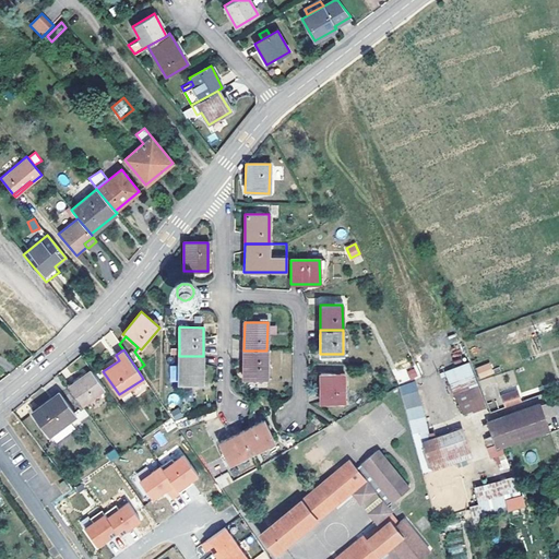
[(266,351),(244,351),(242,378),(266,378),(266,351)]
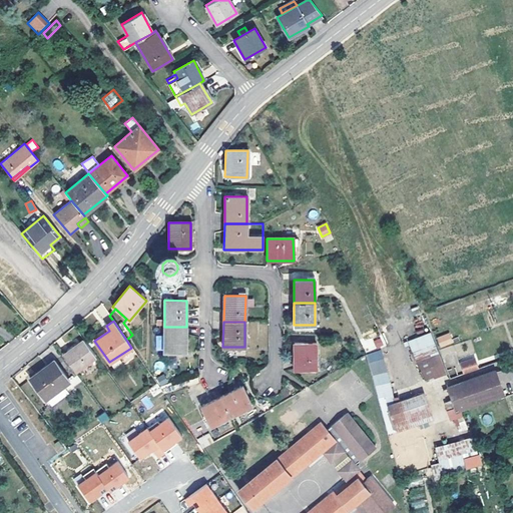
[(109,331),(106,326),(91,337),(94,341),(109,331)]
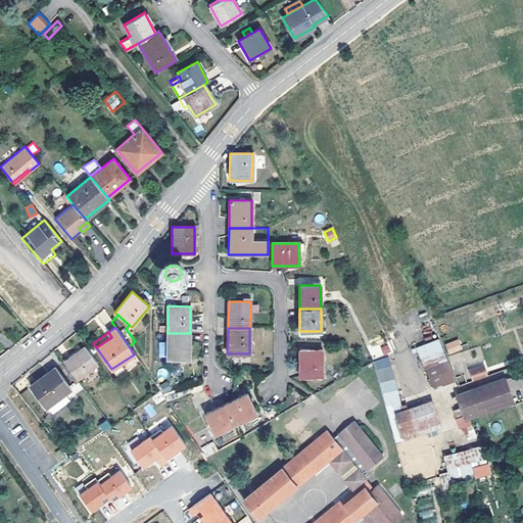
[(190,333),(168,333),(167,359),(189,360),(190,333)]
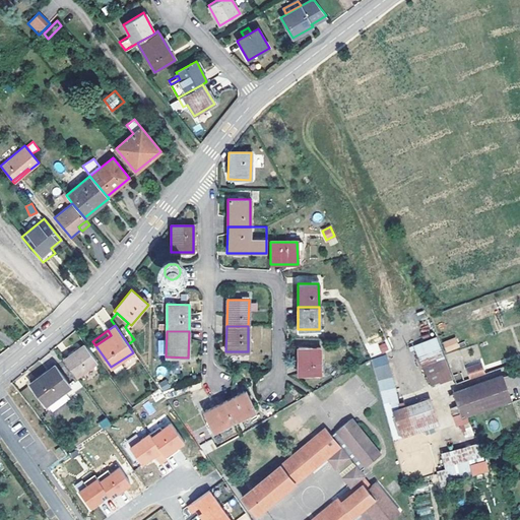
[(446,352),(459,347),(455,337),(442,341),(446,352)]
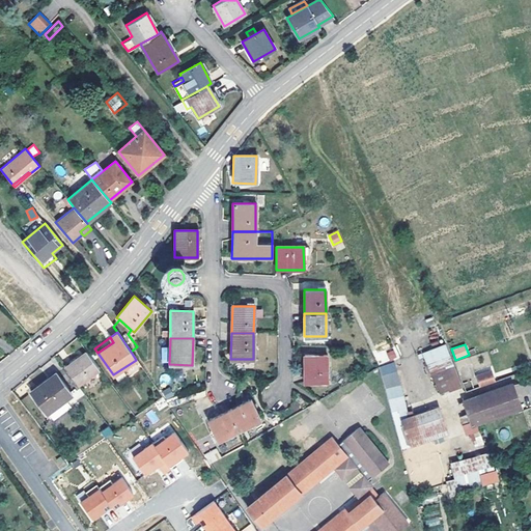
[(393,351),(385,354),(387,363),(396,359),(393,351)]
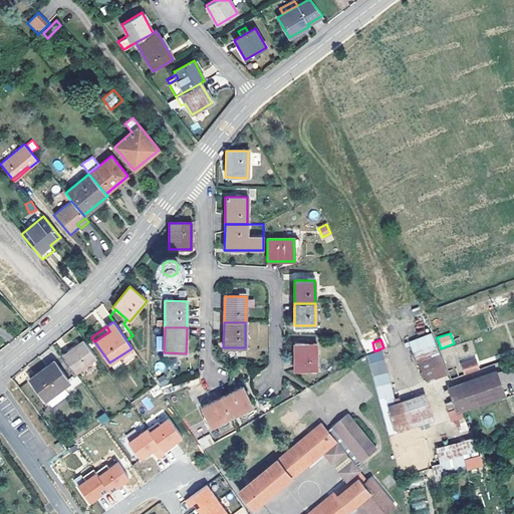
[(95,357),(83,340),(61,355),(75,373),(95,357)]
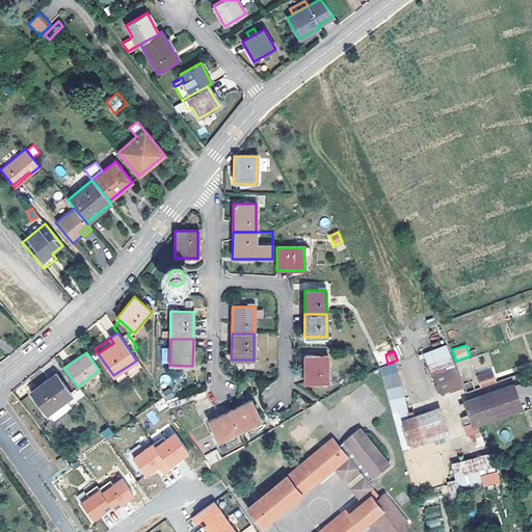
[(326,355),(304,355),(304,383),(327,383),(326,355)]
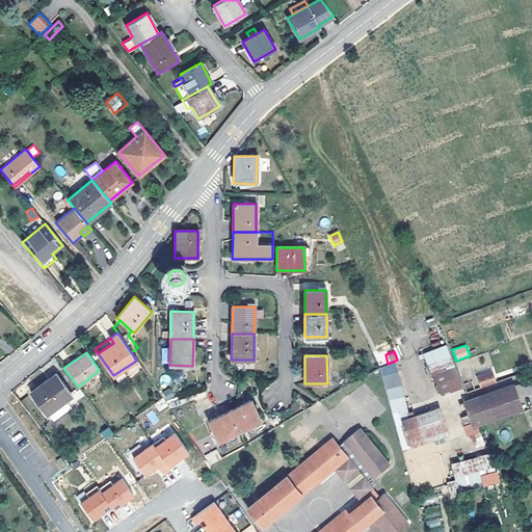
[(453,364),(431,373),(441,396),(462,388),(453,364)]
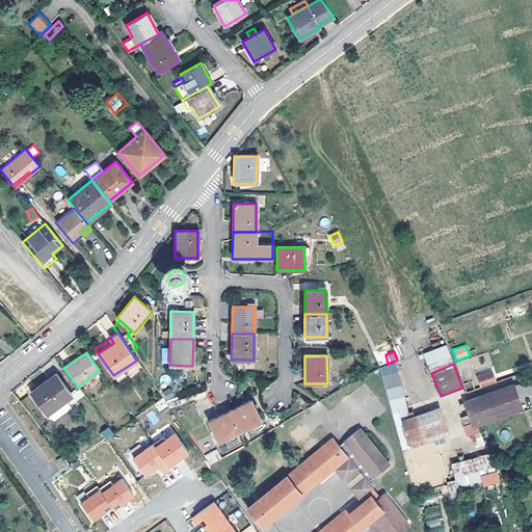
[(63,368),(63,367),(30,392),(47,415),(80,390),(78,387),(63,368)]
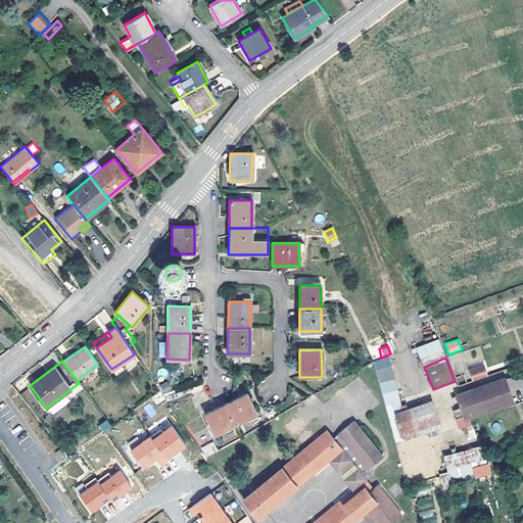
[(483,366),(465,372),(468,381),(486,374),(483,366)]
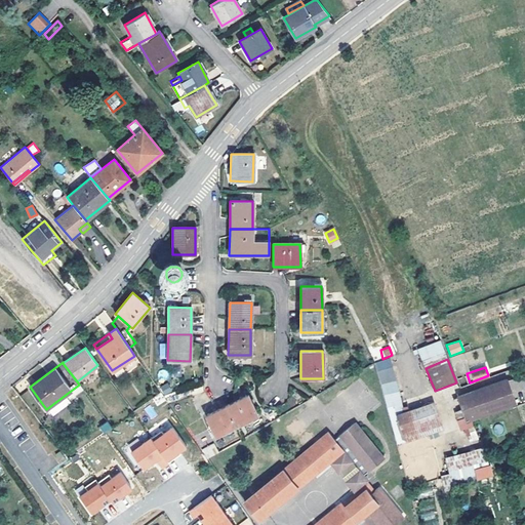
[(507,378),(462,394),(452,398),(459,419),(466,417),(467,420),(515,404),(507,378)]
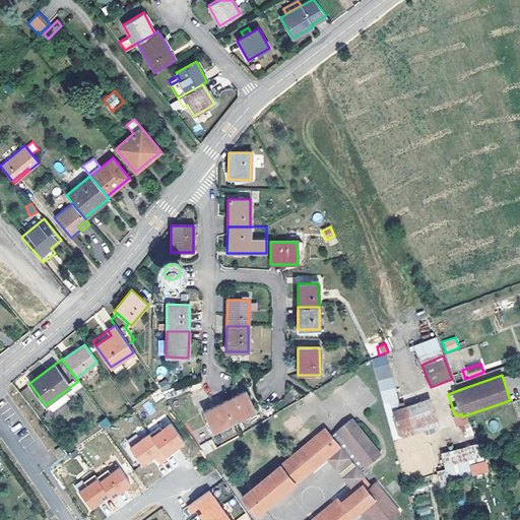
[(166,379),(158,384),(164,392),(171,387),(166,379)]
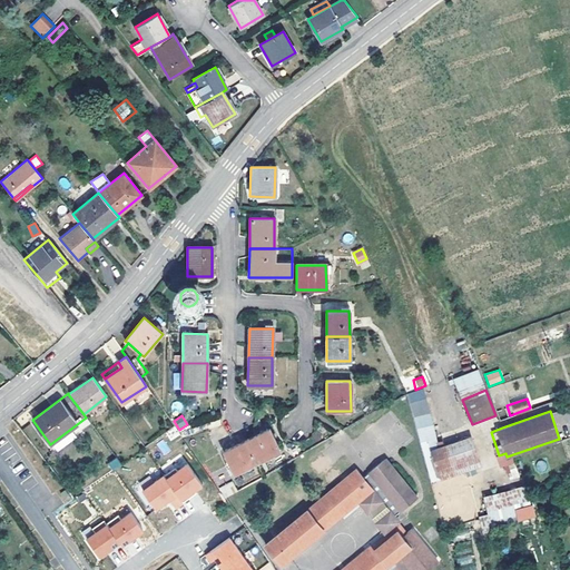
[(246,439),(256,461),(279,449),(268,428),(246,439)]
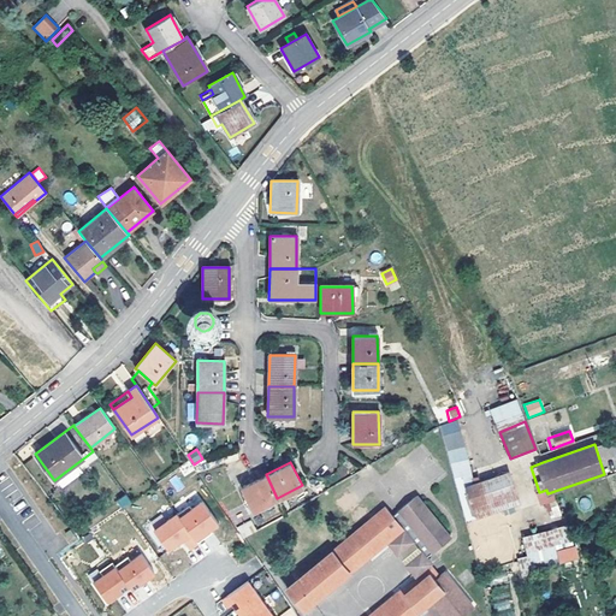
[(509,469),(467,485),(478,516),(520,502),(509,469)]
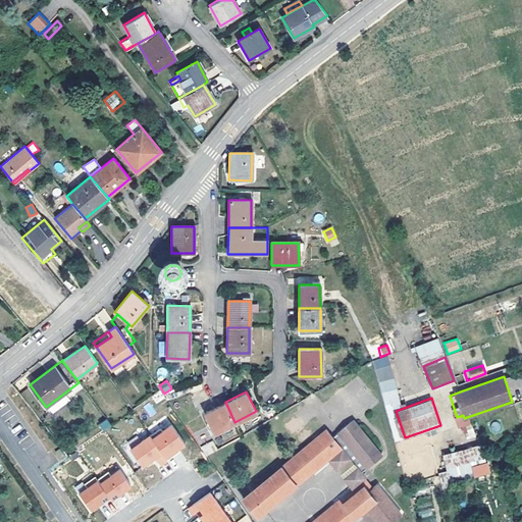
[(150,417),(156,413),(150,402),(144,406),(150,417)]
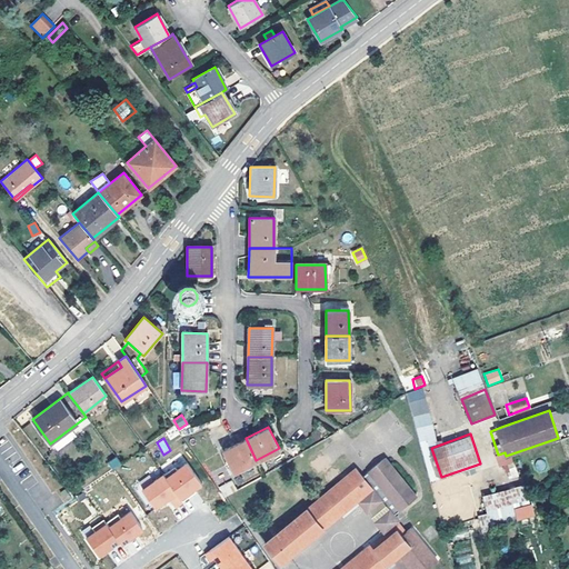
[(246,438),(223,450),(233,471),(256,460),(246,438)]
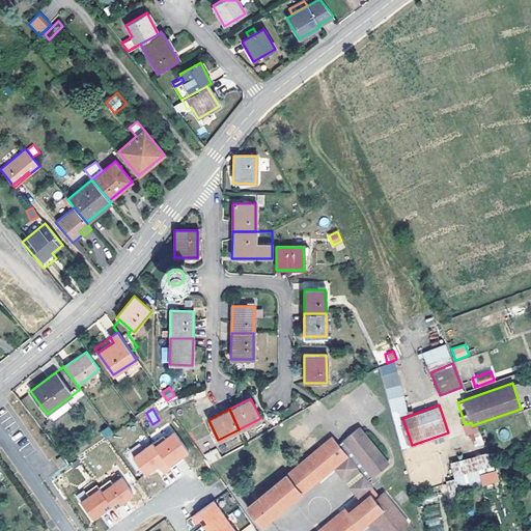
[(399,410),(392,413),(401,449),(412,445),(402,418),(399,410)]
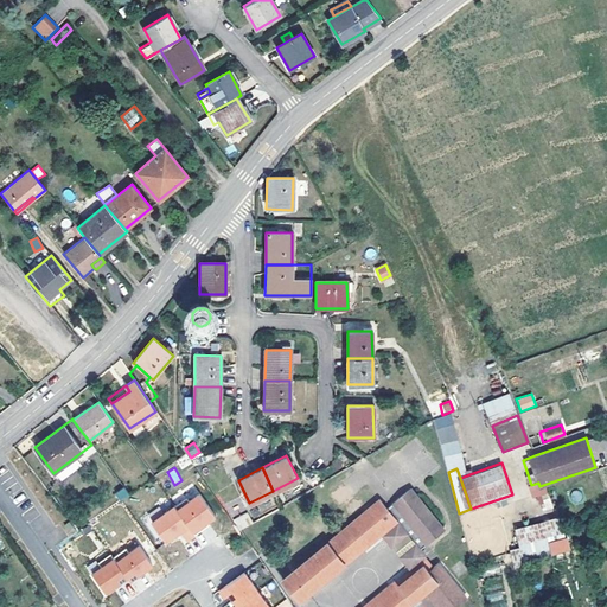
[(128,494),(123,487),(114,493),(119,502),(128,494)]
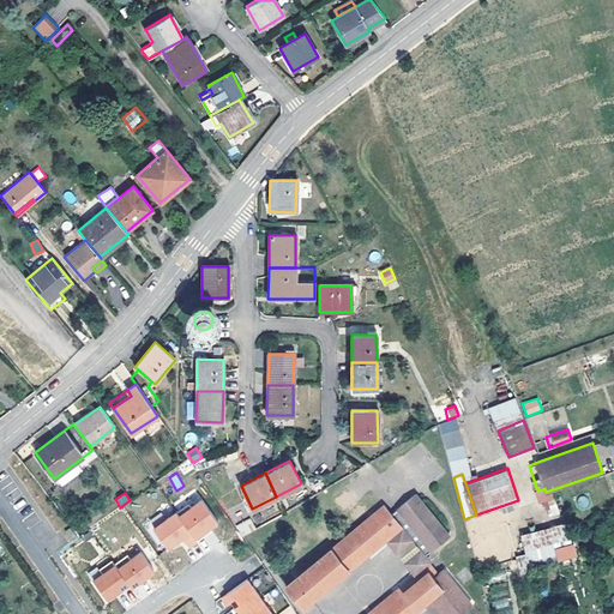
[(552,503),(551,494),(536,495),(537,504),(552,503)]
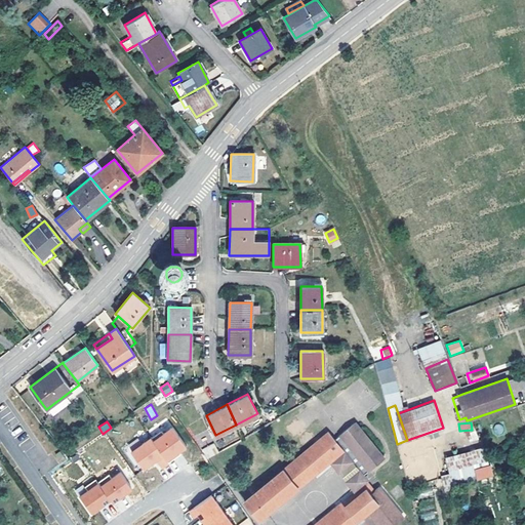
[(363,476),(366,472),(384,458),(355,425),(334,441),(328,433),(320,439),(335,457),(342,451),(363,476)]
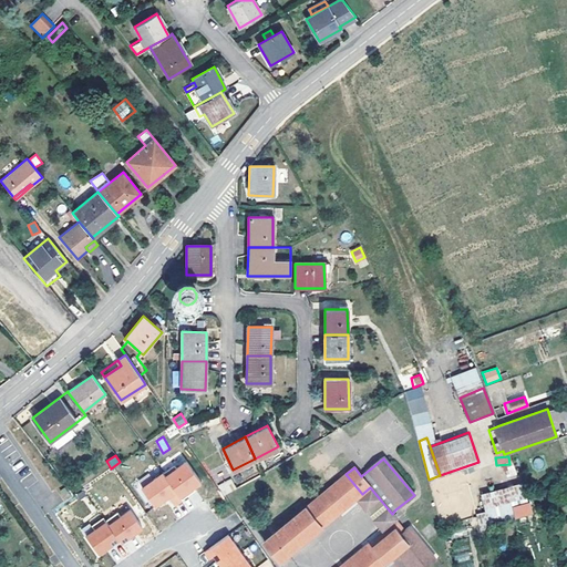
[(174,465),(162,473),(182,500),(191,493),(189,491),(193,487),(200,482),(185,462),(176,468),(174,465)]
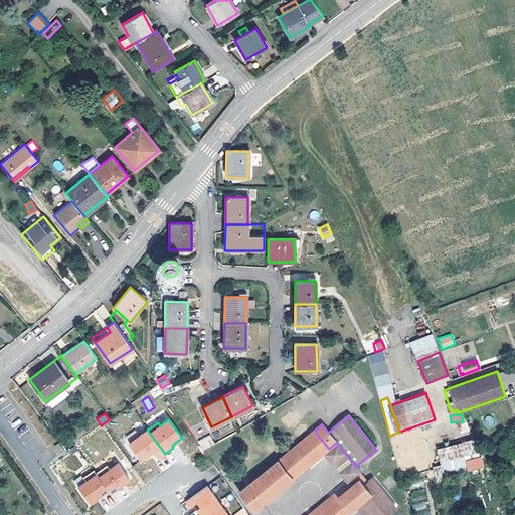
[(165,455),(165,454),(147,430),(128,444),(140,460),(148,454),(147,453),(151,450),(152,452),(158,460),(165,455)]
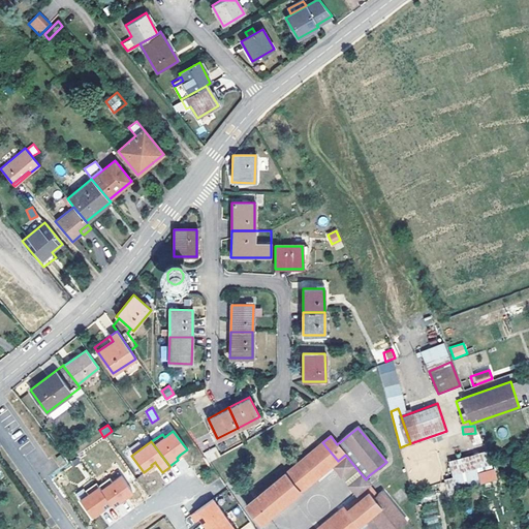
[(317,477),(332,466),(338,461),(322,442),(302,460),(317,477)]
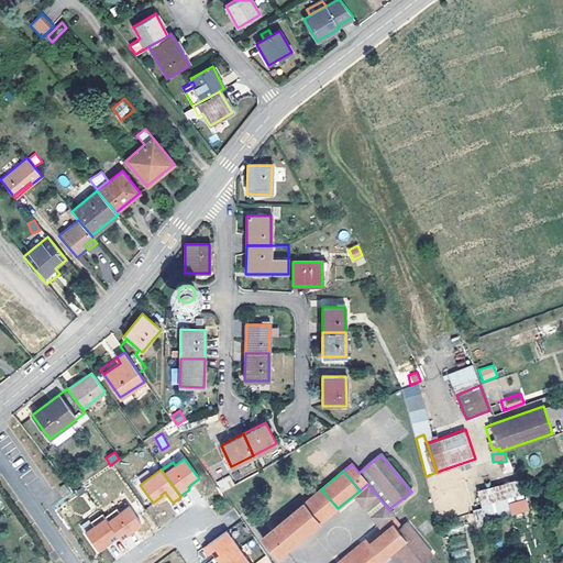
[(221,493),(234,486),(229,475),(216,482),(221,493)]
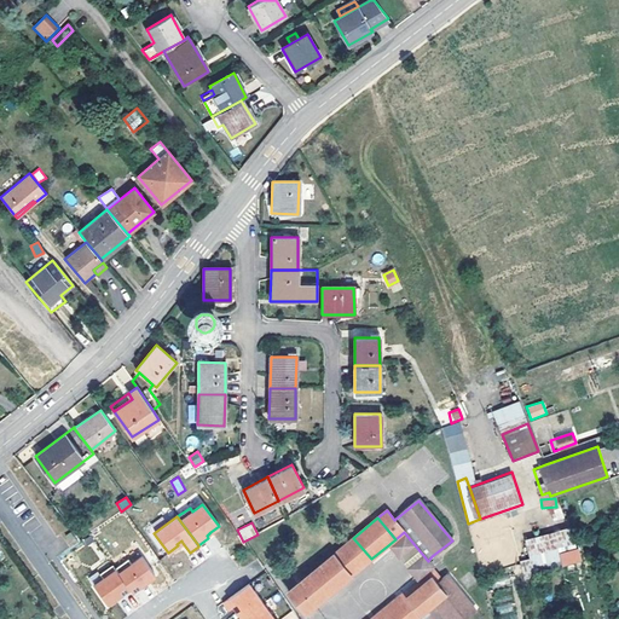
[(446,573),(432,556),(428,561),(404,532),(395,539),(388,545),(418,580),(428,572),(437,582),(446,573)]
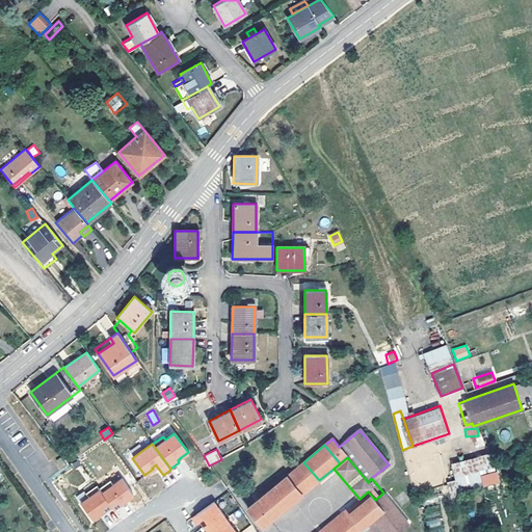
[(262,527),(319,480),(303,462),(247,508),(262,527)]
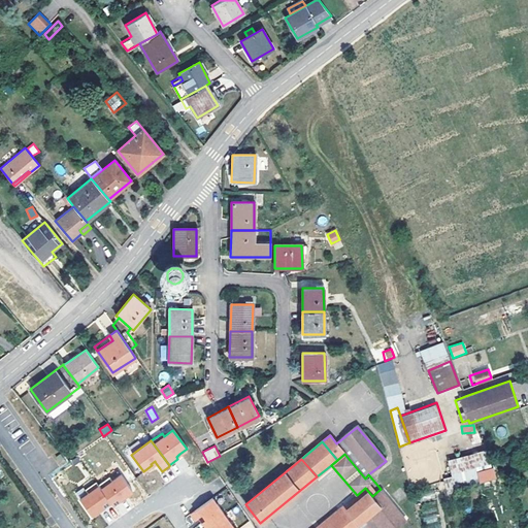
[(479,482),(495,477),(493,466),(477,470),(479,482)]
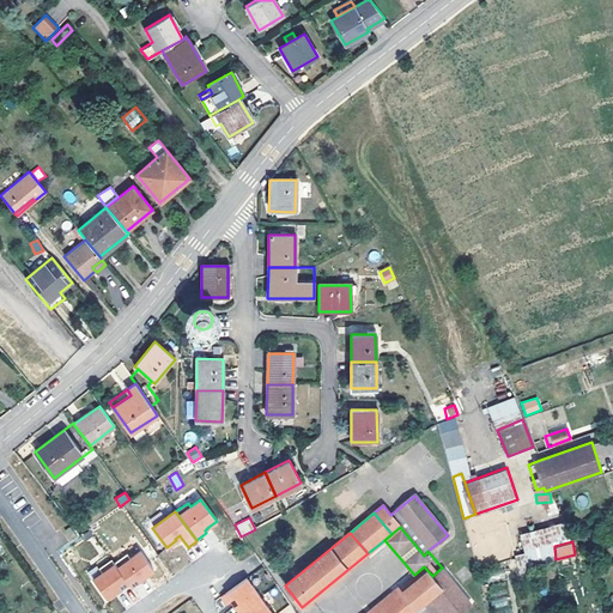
[(127,554),(114,563),(128,583),(131,587),(139,581),(138,580),(153,569),(140,551),(129,558),(127,554)]
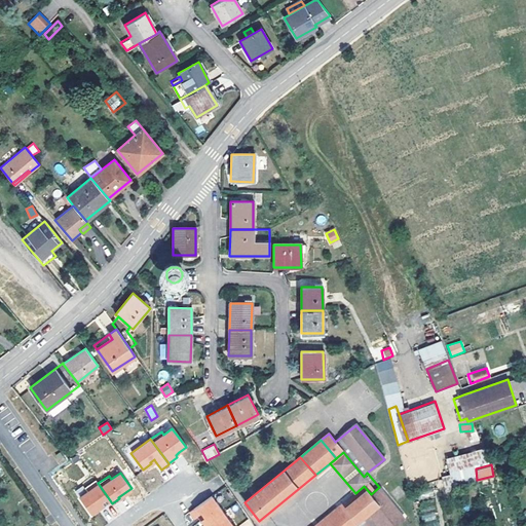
[(87,491),(80,497),(91,513),(110,500),(98,483),(96,480),(84,488),(87,491)]
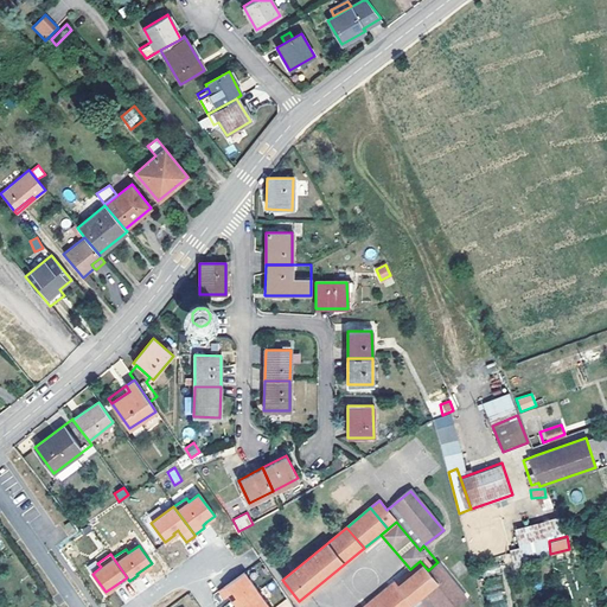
[(553,563),(549,554),(524,563),(526,572),(553,563)]
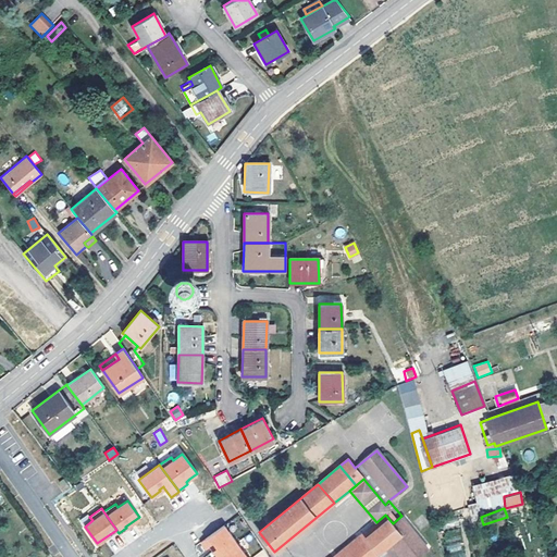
[(416,556),(428,548),(401,516),(393,523),(385,515),(376,522),(333,556),(373,556),(392,542),(404,556),(416,556)]
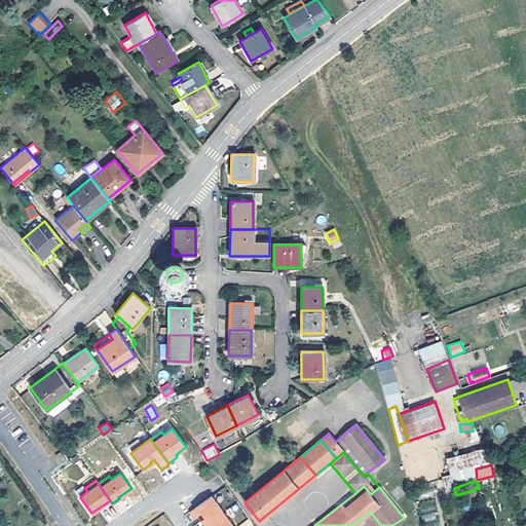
[(211,496),(189,513),(194,520),(198,517),(205,525),(207,525),(224,514),(211,496)]
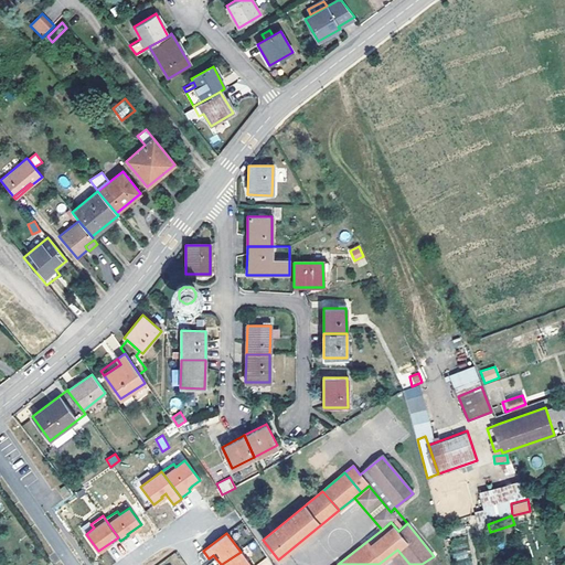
[(249,564),(241,552),(222,564),(249,564)]
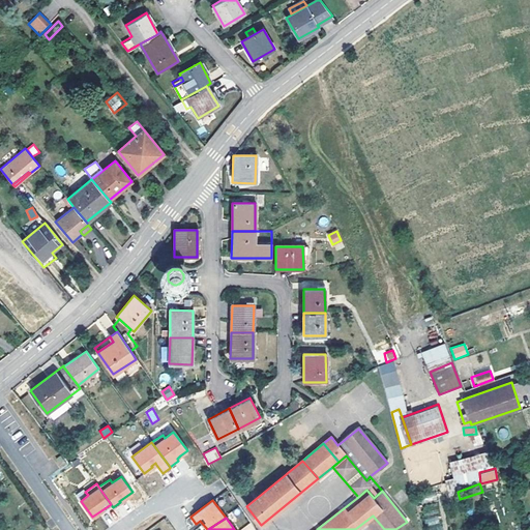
[(503,529),(502,519),(489,522),(490,529),(503,529)]
